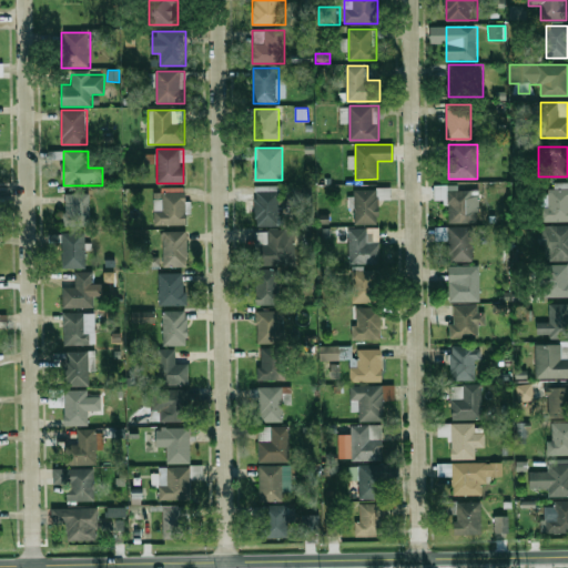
[(567,221),(567,183),(557,183),(557,191),(540,191),(540,221),(567,221)]
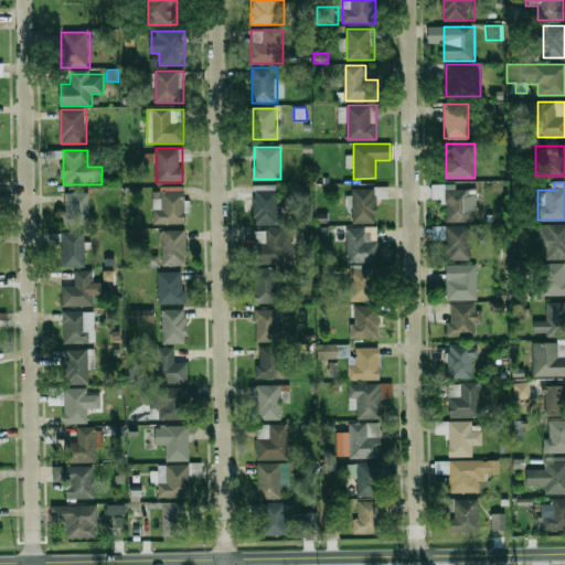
[(278,184),(253,184),(253,223),(278,223),(278,184)]
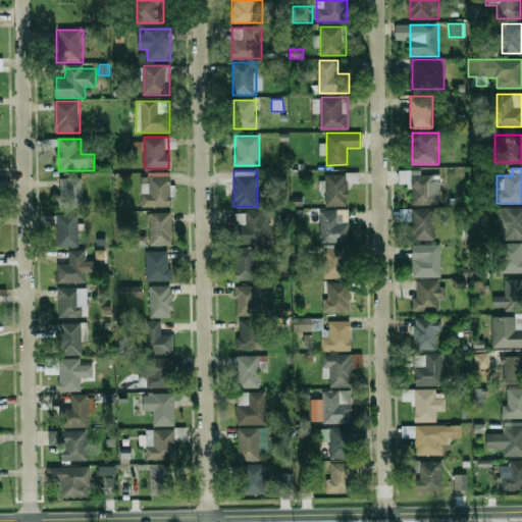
[(413,204),(440,204),(440,171),(401,171),(401,183),(413,183),(413,204)]
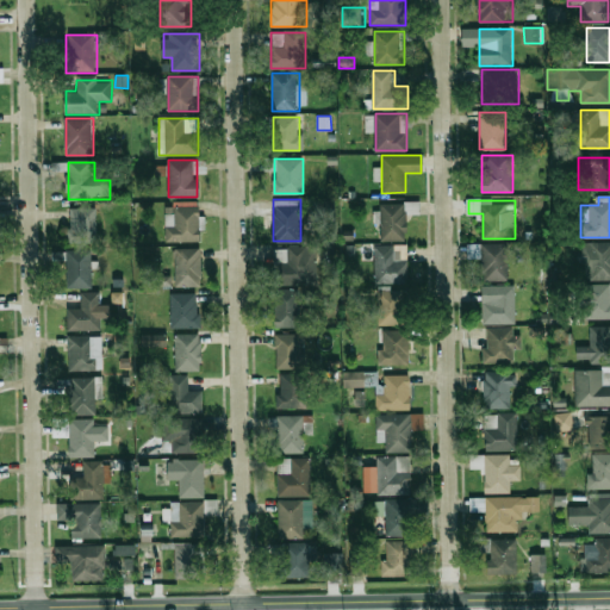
[(380,203),(380,240),(405,240),(405,203),(380,203)]
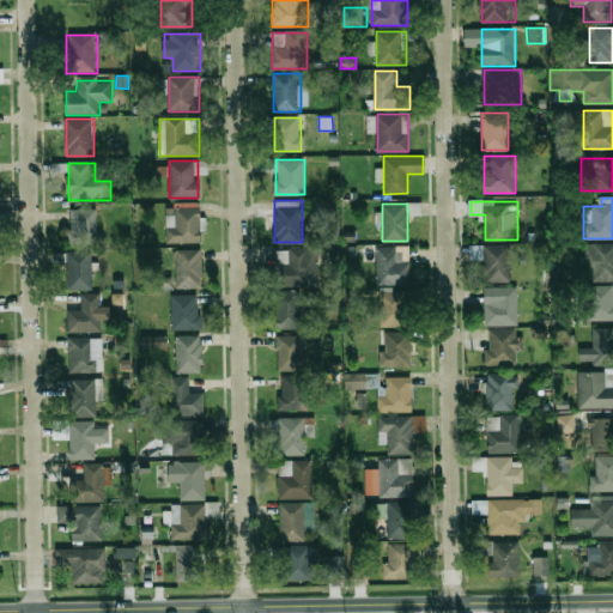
[(200,208),(167,208),(167,243),(200,243),(200,208)]
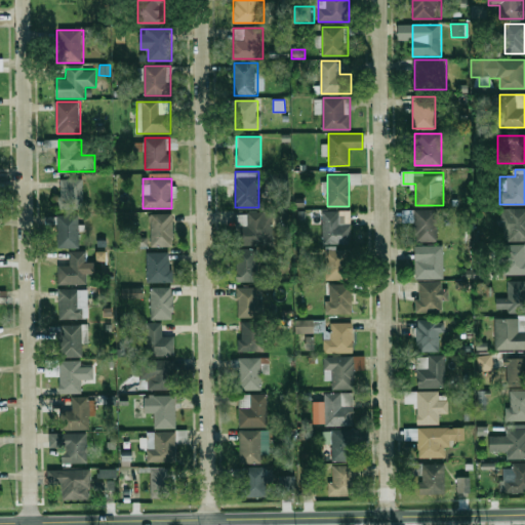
[(58,209),(82,209),(82,179),(58,179),(58,209)]
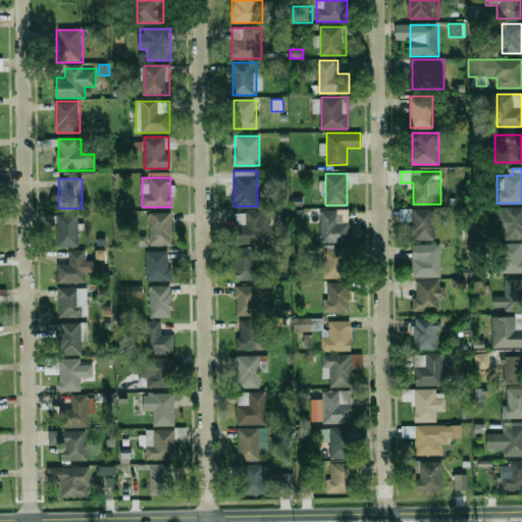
[(521,208),(498,208),(498,239),(521,239),(521,208)]
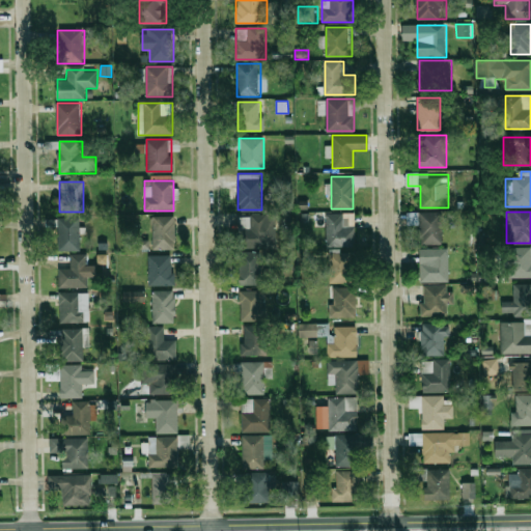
[(355,213),(326,213),(326,245),(355,245),(355,213)]
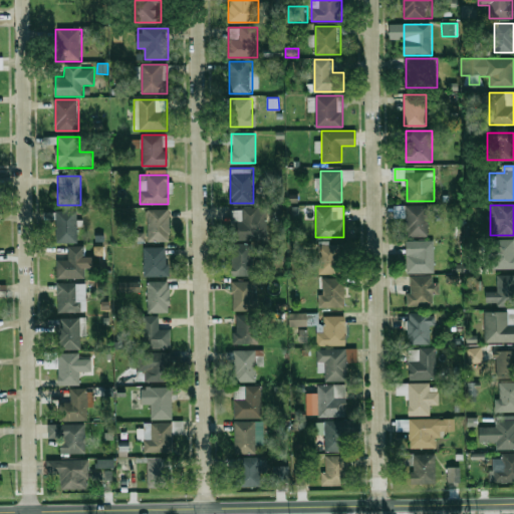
[(428,206),(396,206),(396,217),(407,217),(407,235),(428,235),(428,206)]
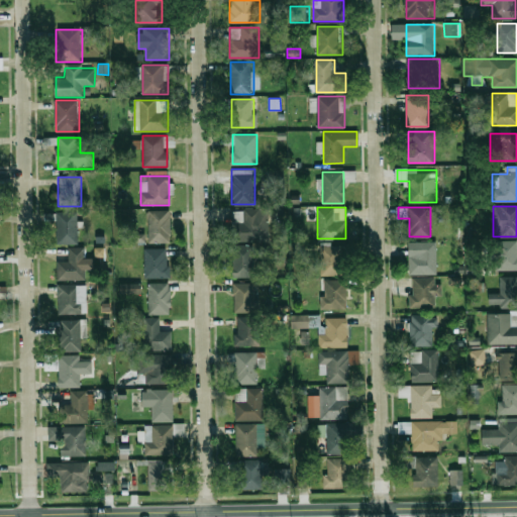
[(232,209),(232,240),(268,240),(268,210),(232,209)]
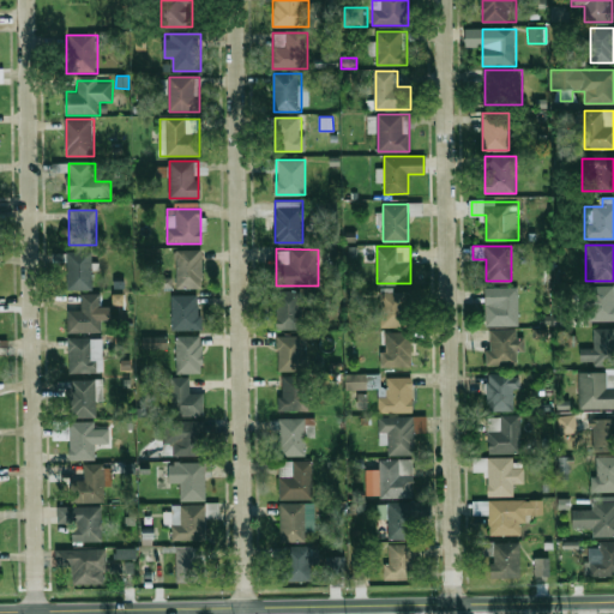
[(176,250),(176,288),(202,288),(202,250),(176,250)]
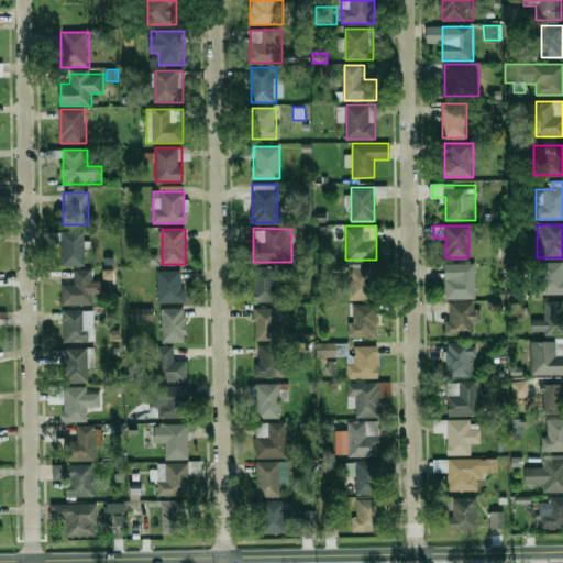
[(85,231),(63,231),(63,266),(85,266),(85,231)]
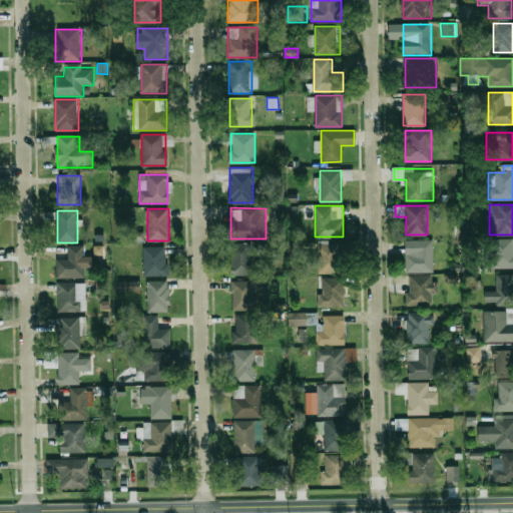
[(433,272),(433,239),(406,239),(406,272),(433,272)]
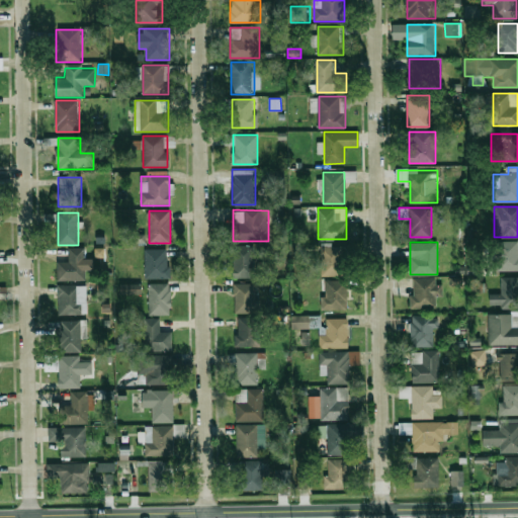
[(496,271),(517,271),(517,242),(496,242),(496,271)]
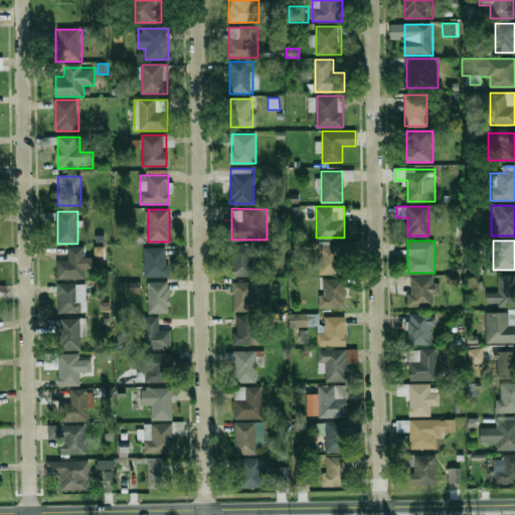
[(253,276),(253,244),(231,244),(231,276),(253,276)]
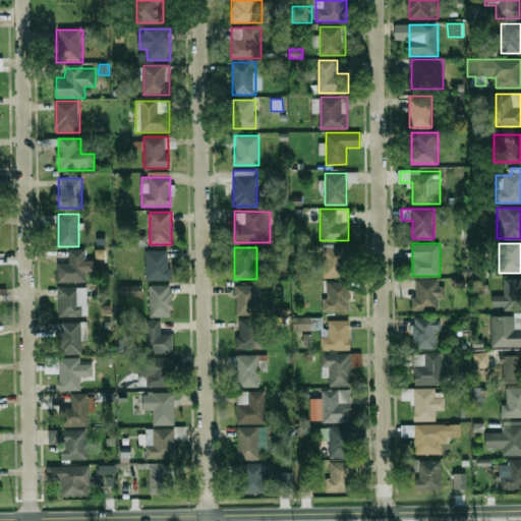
[(85,282),(85,250),(58,250),(58,282),(85,282)]
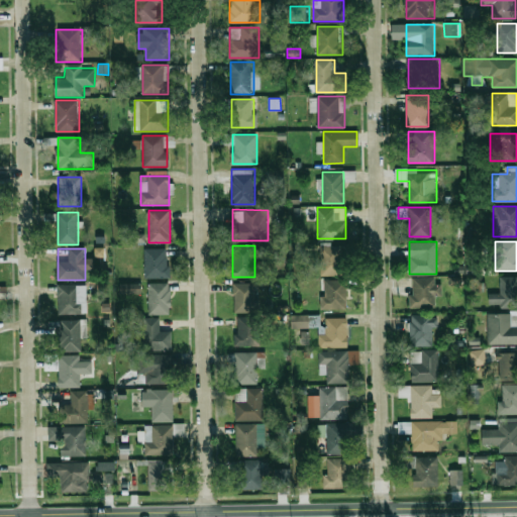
[(145,278),(169,278),(169,248),(145,248),(145,278)]
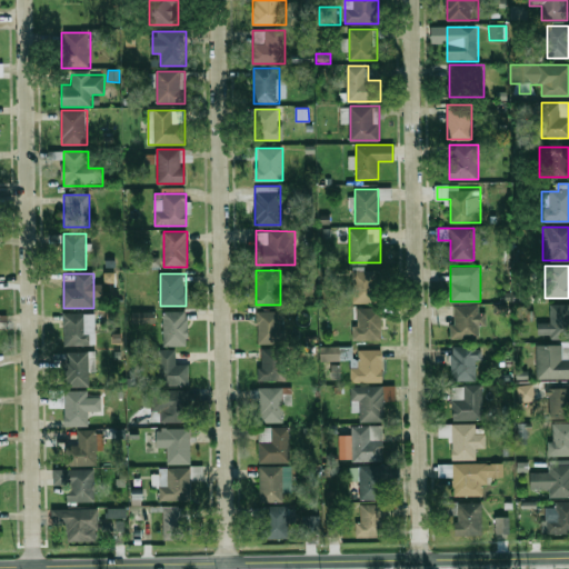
[(352,276),(352,300),(380,300),(380,276),(352,276)]
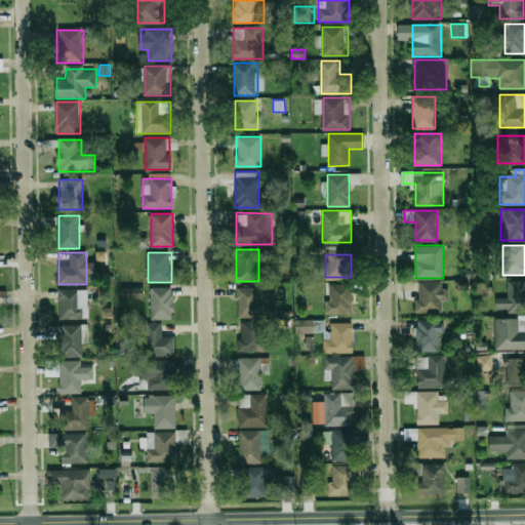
[(417,312),(443,312),(443,282),(417,282),(417,312)]
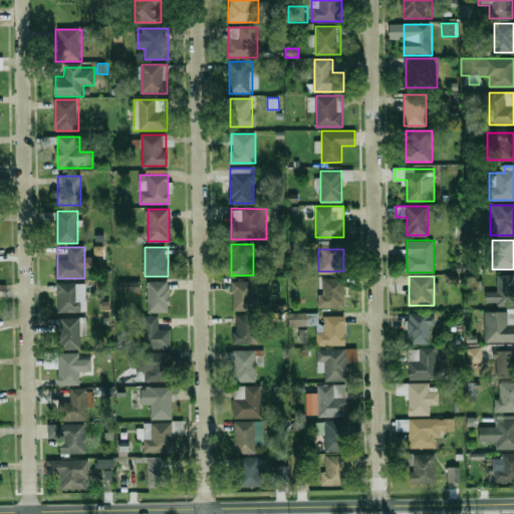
[(497,290),(486,290),(486,306),(513,306),(513,276),(497,276),(497,290)]
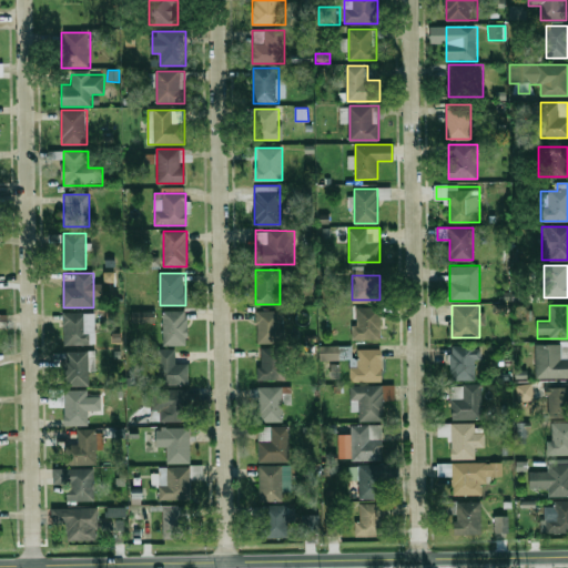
[(352,324),(352,340),(382,340),(382,307),(357,307),(357,324),(352,324)]
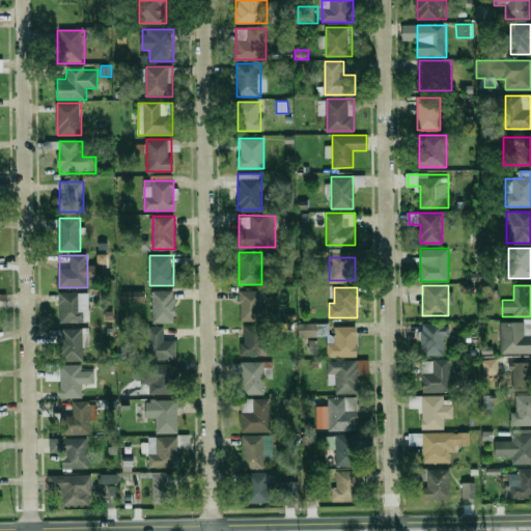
[(144,290),(122,291),(122,302),(144,301),(144,290)]
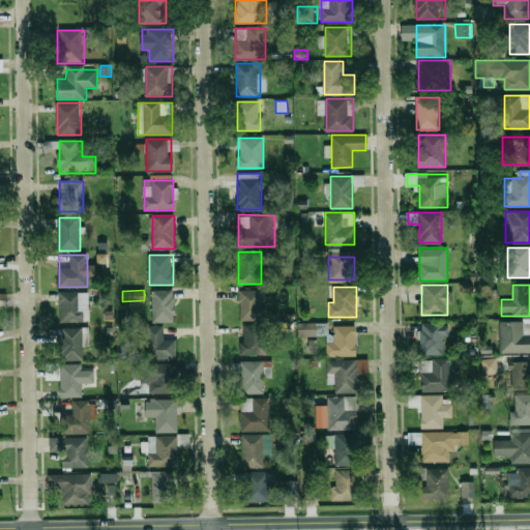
[(152,290),(152,320),(174,320),(174,290),(152,290)]
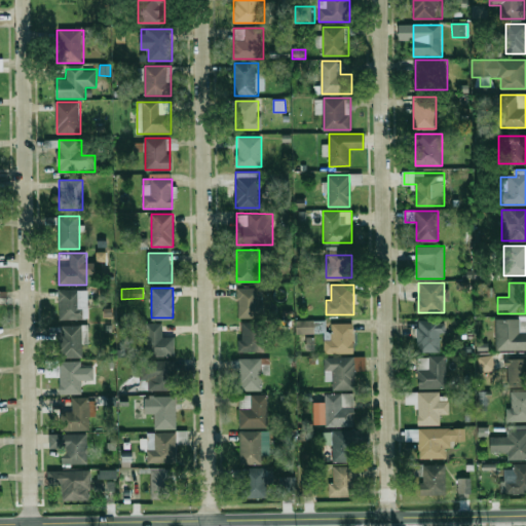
[(261,288),(237,288),(237,317),(261,317),(261,288)]
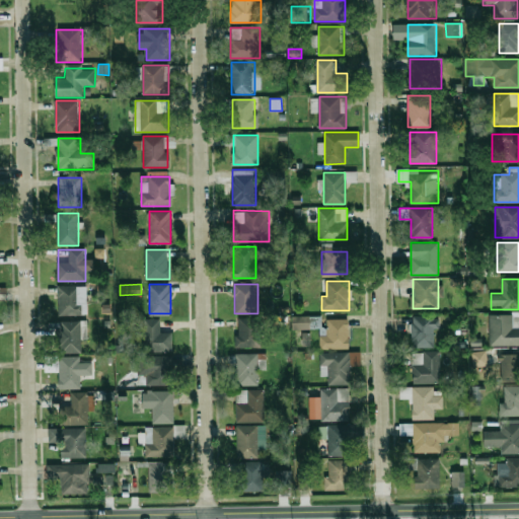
[(87,286),(58,286),(58,315),(87,315),(87,286)]
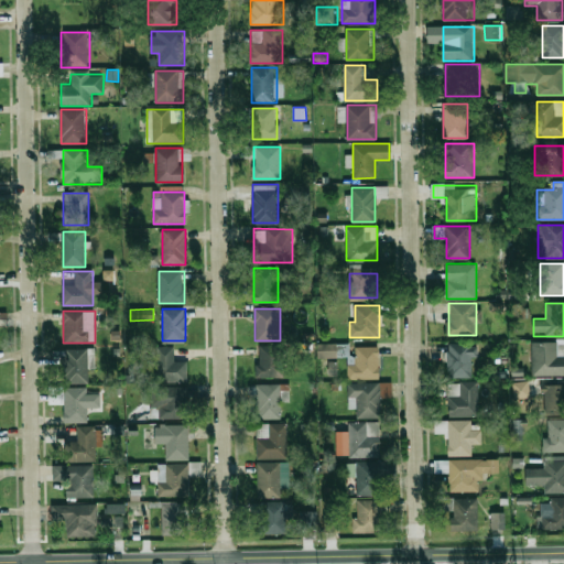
[(563,375),(563,342),(532,342),(532,375),(563,375)]
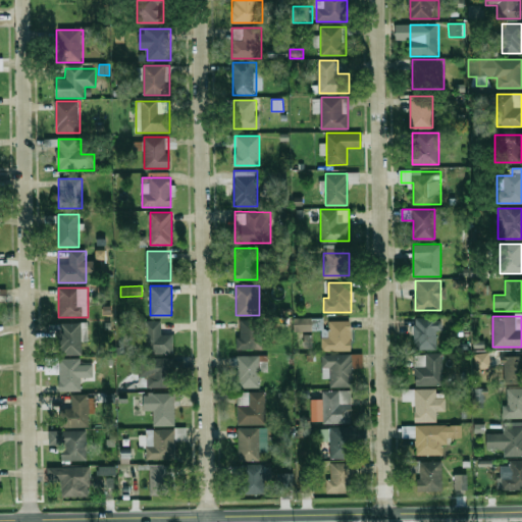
[(322,350),(350,350),(350,320),(326,320),(326,317),(298,318),(298,331),(322,331),(322,350)]
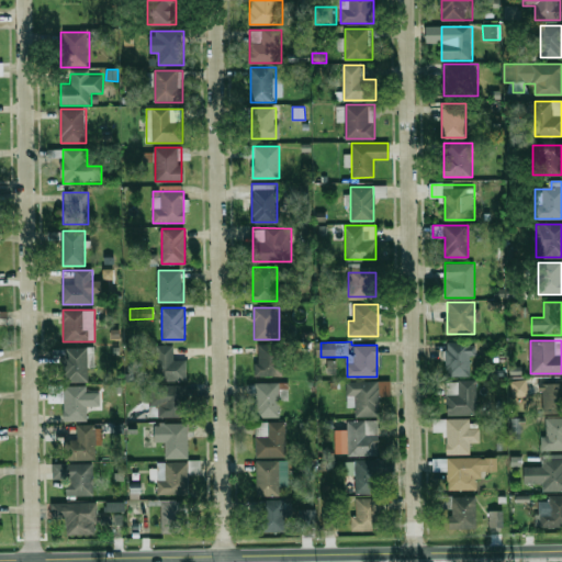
[(447,375),(473,375),(473,341),(447,341),(447,375)]
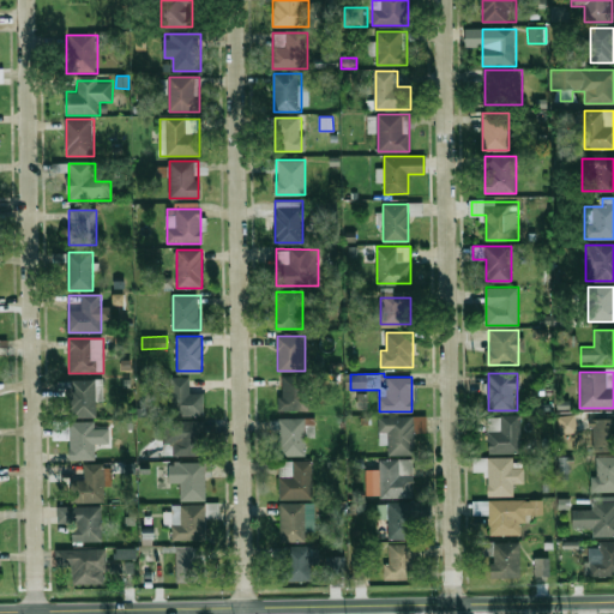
[(282,375),(282,411),(312,411),(312,375),(282,375)]
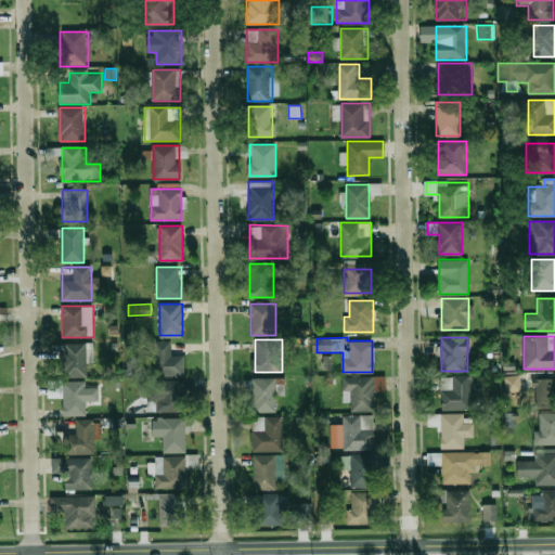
[(184,356),(171,356),(171,341),(154,341),(154,375),(184,375),(184,356)]
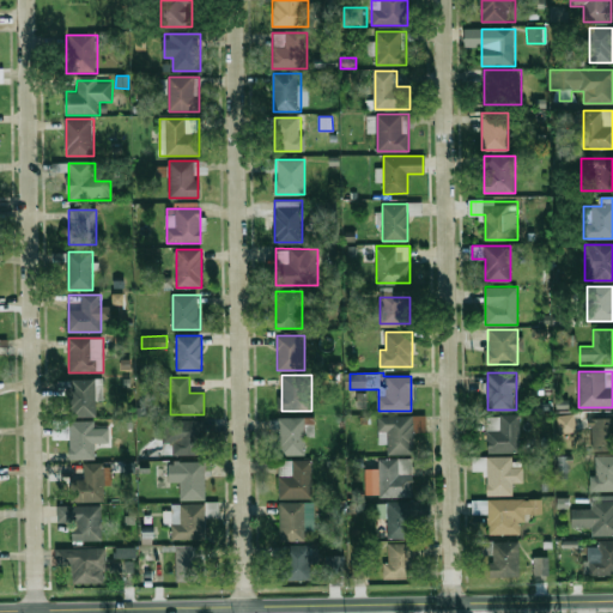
[(97,380),(68,380),(68,417),(97,417),(97,380)]
